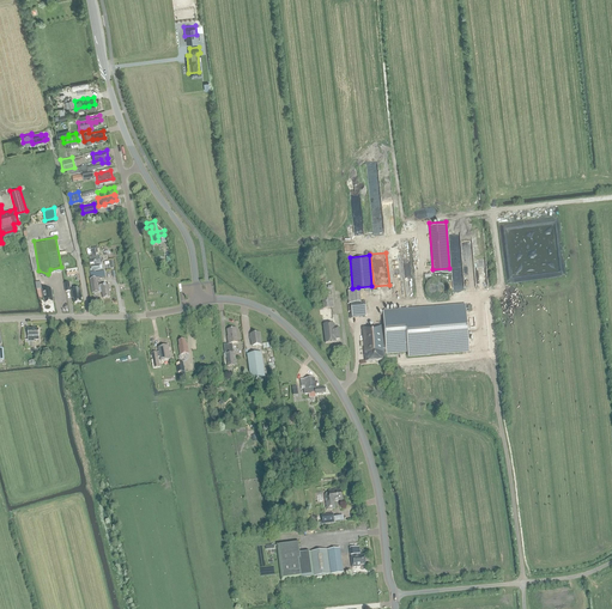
[(74,272),(76,278),(78,278),(77,272),(76,265),(65,267),(65,269),(66,273),(74,272)]
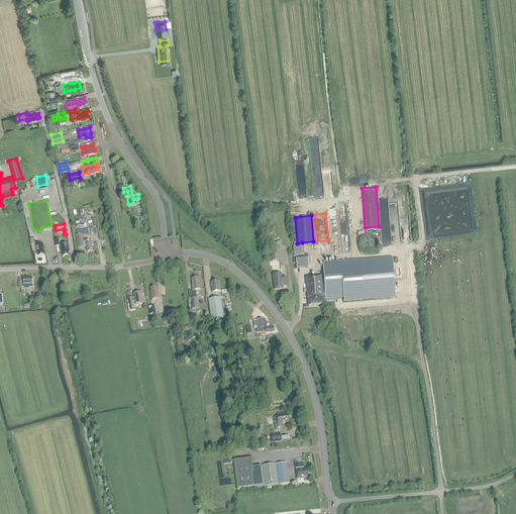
[(92,242),(91,237),(83,238),(84,240),(82,240),(81,236),(83,236),(83,231),(88,231),(87,225),(81,226),(81,227),(79,227),(79,226),(75,226),(76,232),(75,233),(77,244),(85,243),(86,249),(91,248),(91,242),(92,242)]
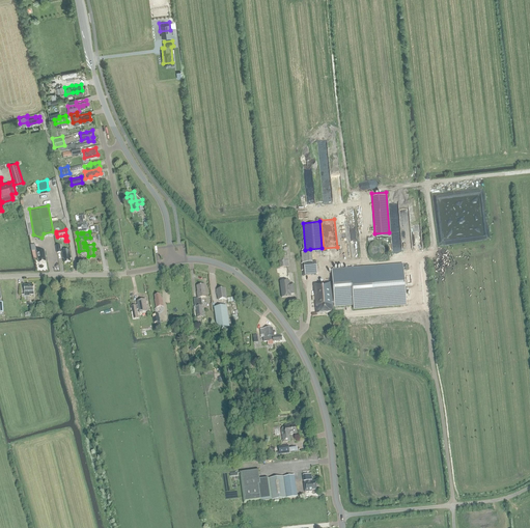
[(288,264),(286,253),(285,244),(282,245),(283,248),(275,249),(275,254),(277,254),(279,265),(288,264)]
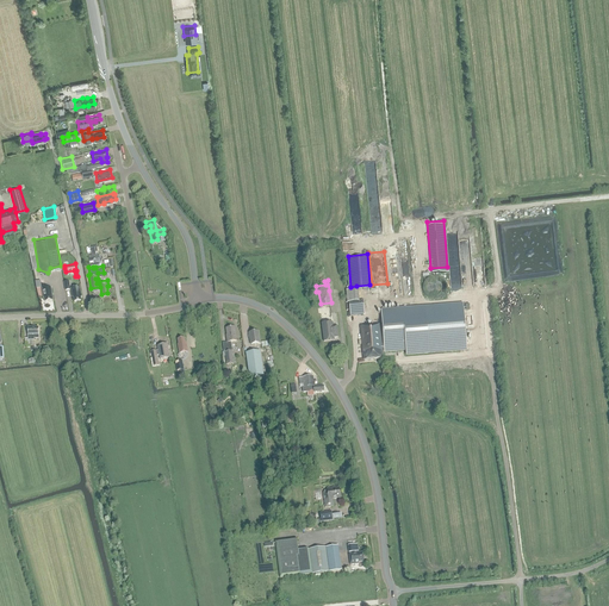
[(43,293),(43,298),(51,297),(49,283),(44,285),(43,281),(39,282),(42,293),(43,293)]
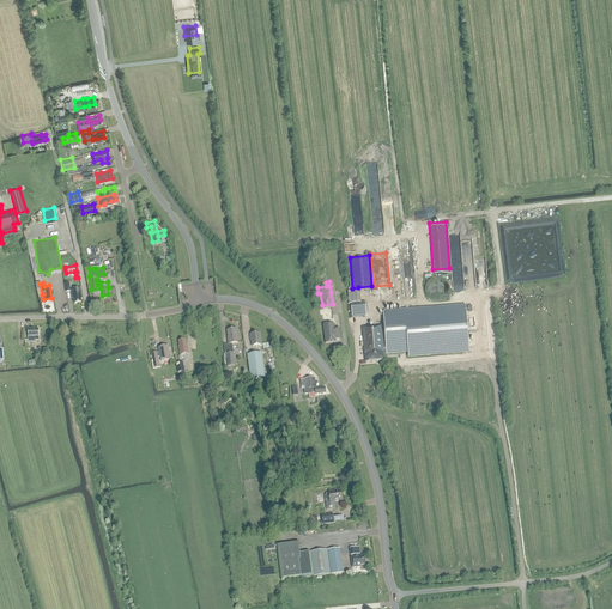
[(72,294),(73,299),(79,298),(79,296),(80,294),(78,285),(70,286),(72,294)]
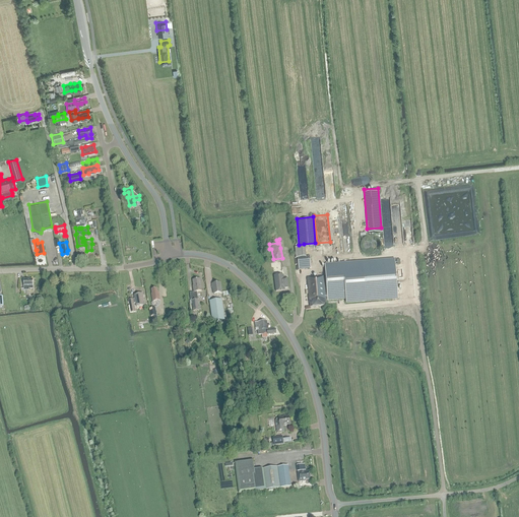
[(297,255),(305,254),(304,244),(299,245),(294,245),(295,255),(297,255)]
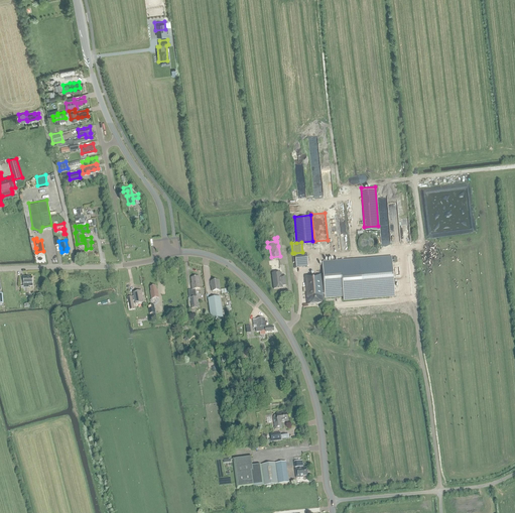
[(295,264),(306,262),(305,252),(302,252),(294,253),(295,264)]
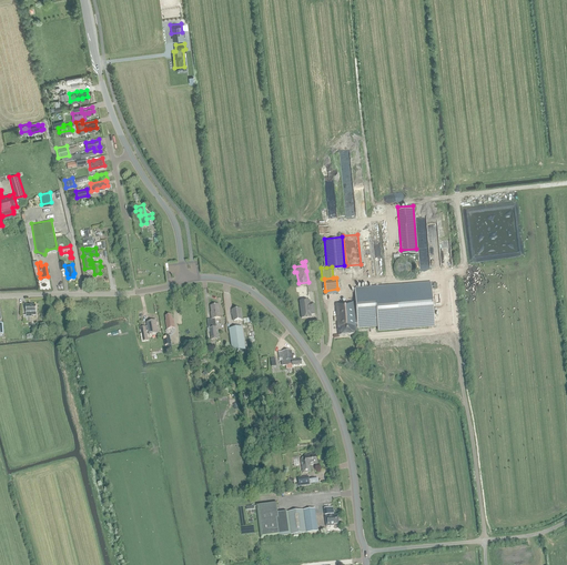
[(353,286),(354,299),(340,300),(340,301),(334,301),(335,314),(333,314),(333,319),(335,319),(336,328),(337,328),(337,333),(354,331),(354,328),(355,328),(355,324),(376,322),(377,328),(433,323),(429,281),(353,286)]
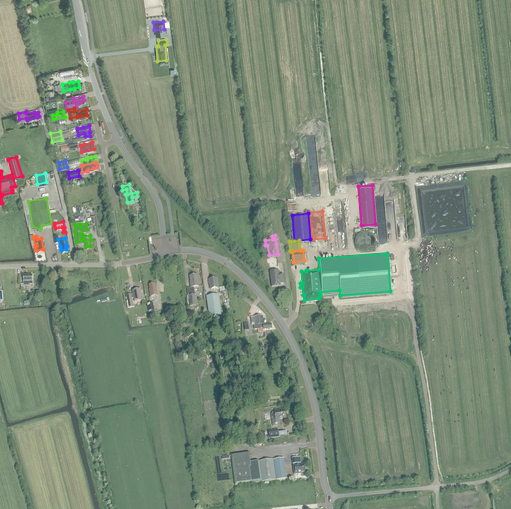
[(277,271),(277,268),(268,269),(270,284),(277,283),(276,281),(282,280),(281,271),(277,271)]
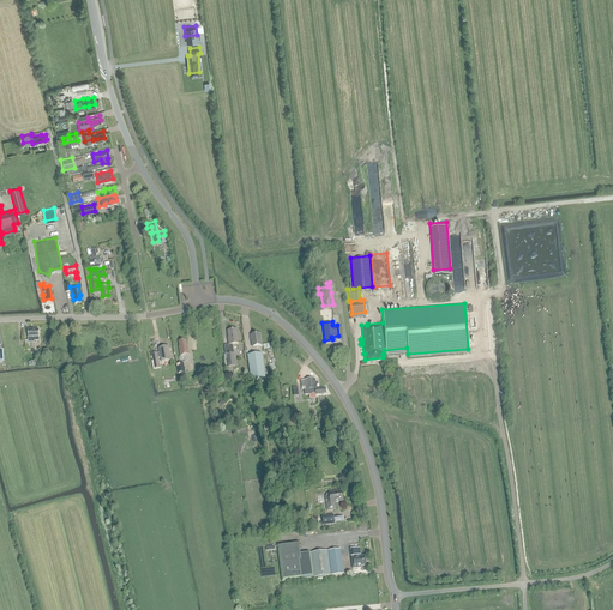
[(26,326),(26,336),(24,336),(24,343),(32,343),(32,336),(37,336),(37,326),(26,326)]
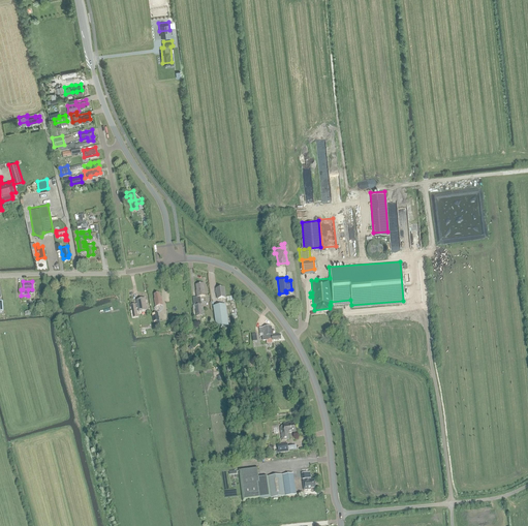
[(202,281),(194,282),(195,289),(195,295),(192,295),(192,302),(193,302),(195,314),(202,313),(198,294),(204,294),(202,281)]
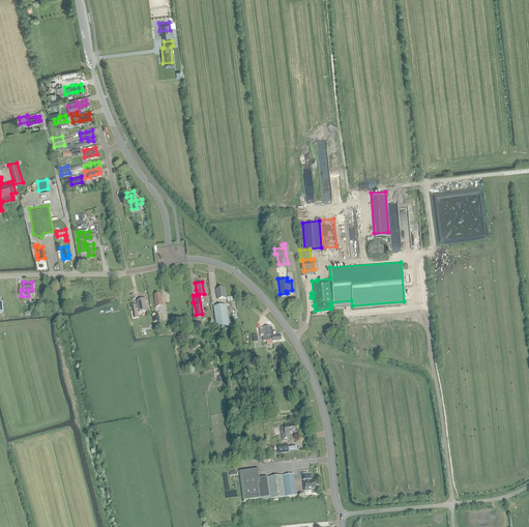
[(225,295),(223,286),(215,287),(216,296),(225,295)]
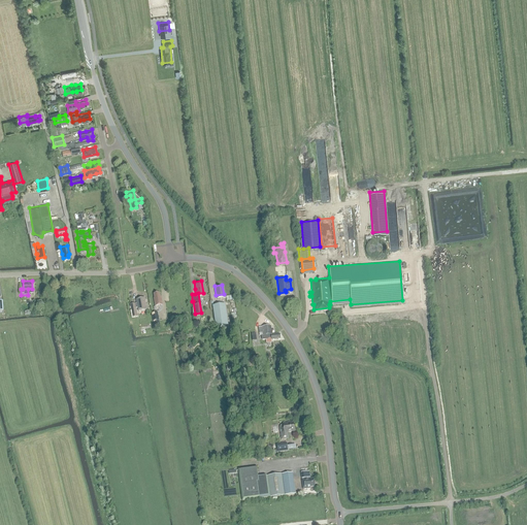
[(152,295),(154,302),(161,301),(159,294),(158,290),(152,291),(153,295),(152,295)]
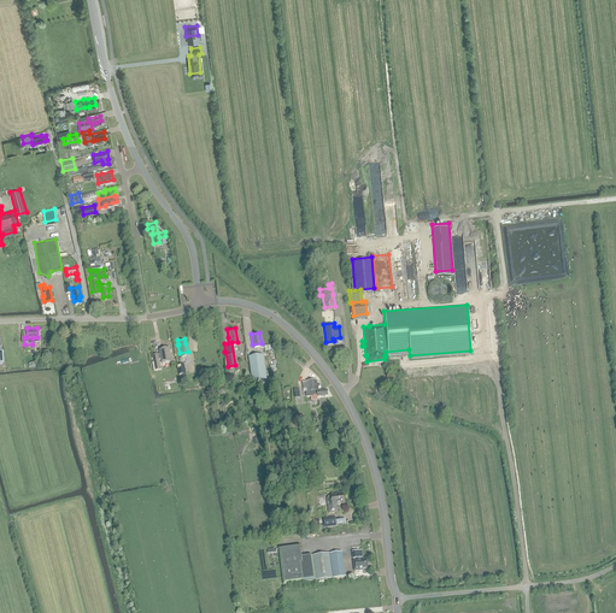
[(170,358),(168,345),(158,346),(159,353),(157,354),(156,352),(151,353),(153,365),(158,364),(157,357),(159,357),(160,360),(170,358)]
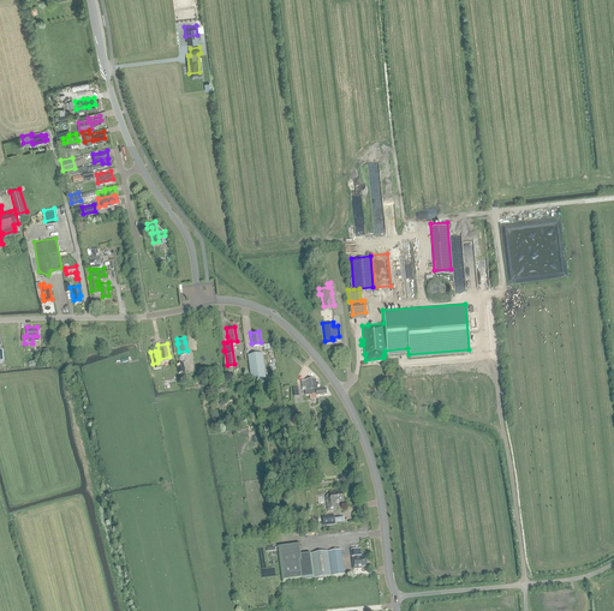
[(250,377),(263,375),(261,352),(248,353),(250,377)]
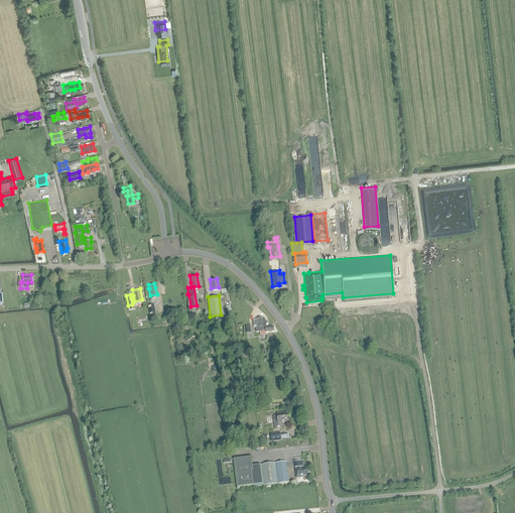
[(139,319),(137,319),(138,326),(147,324),(145,311),(138,312),(139,319)]
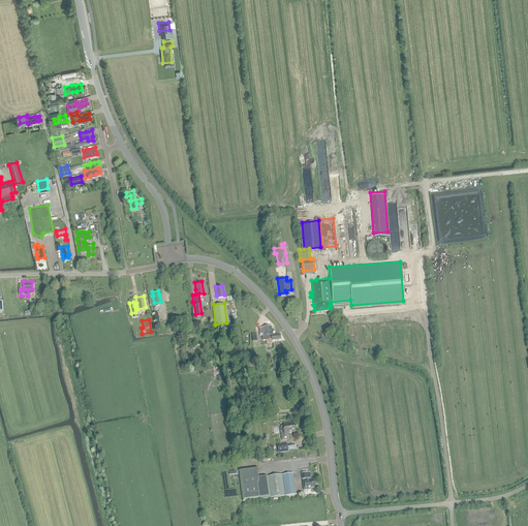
[(258,334),(260,334),(261,338),(268,337),(268,336),(271,336),(272,338),(280,337),(280,332),(277,332),(277,331),(271,332),(271,331),(270,323),(257,326),(258,334)]
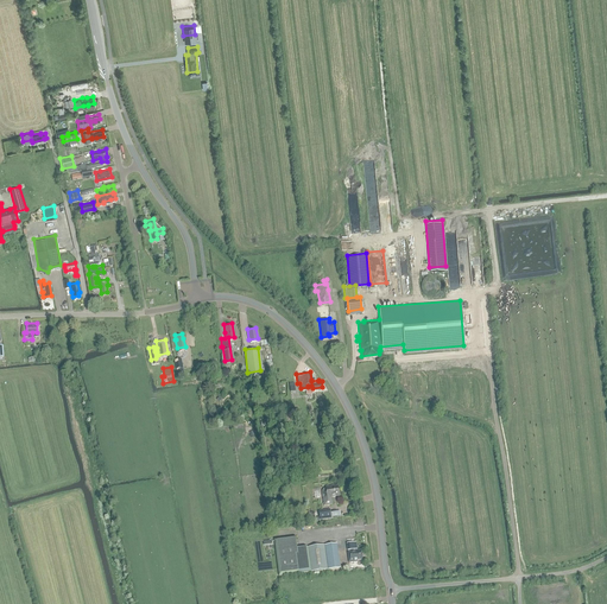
[(321,489),(322,502),(330,501),(329,494),(337,493),(336,483),(330,484),(330,483),(324,483),(324,485),(323,485),(323,487),(322,487),(321,488),(321,489)]
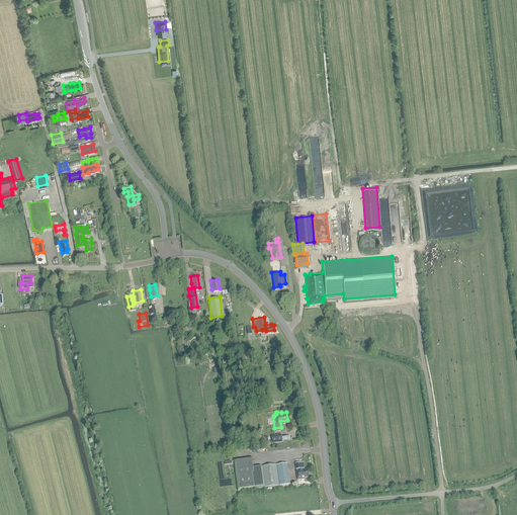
[(280,438),(279,431),(270,433),(271,440),(280,438)]
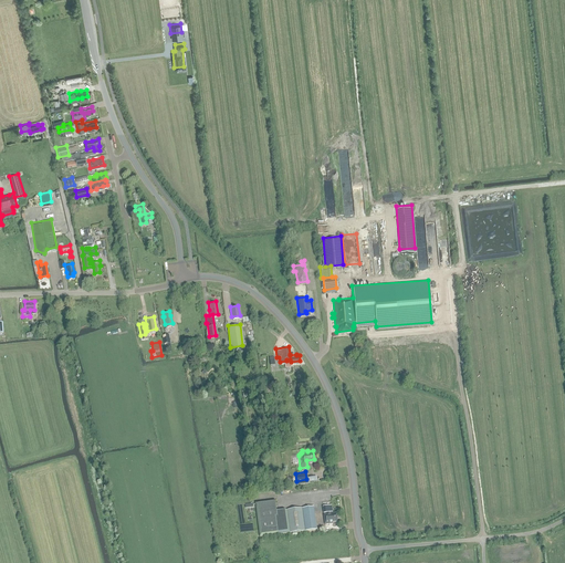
[(275,508),(273,497),(254,499),(259,533),(279,530),(290,529),(305,527),(314,525),(311,503),(286,507),(275,508)]
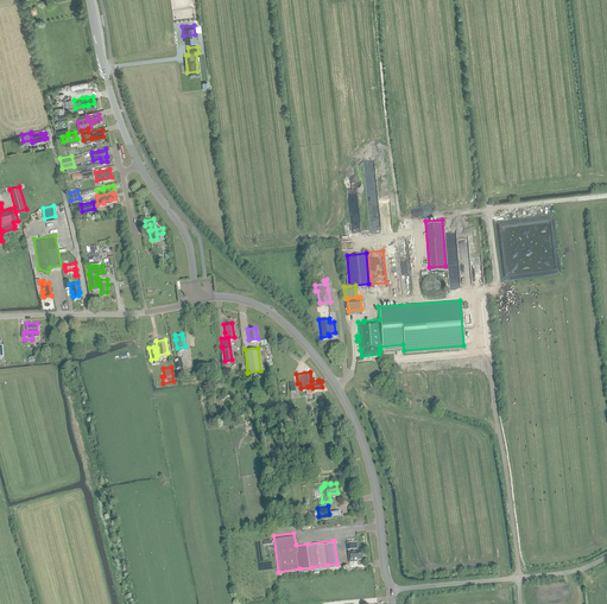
[(346,535),(348,560),(356,559),(356,558),(360,557),(359,547),(356,547),(355,534),(346,535)]
